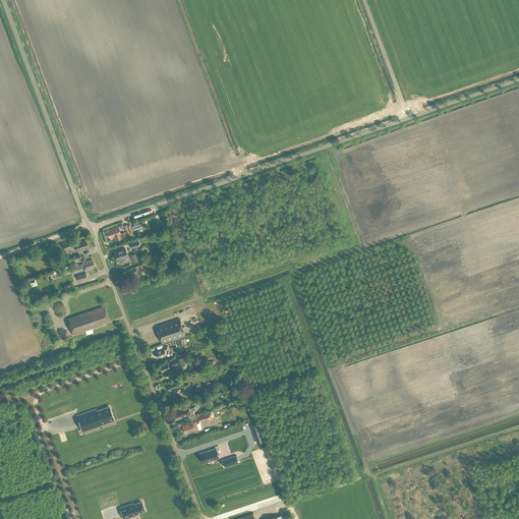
[(114,238),(119,236),(124,234),(123,230),(119,232),(116,224),(104,229),(107,235),(108,234),(109,236),(112,234),(114,238)]
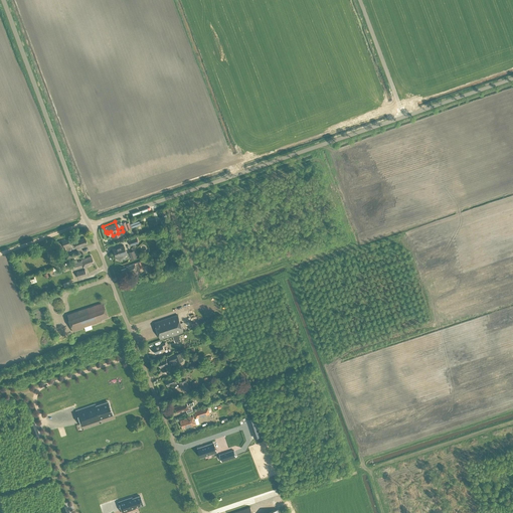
[(70,240),(68,235),(59,238),(62,245),(69,242),(70,246),(73,245),(74,247),(80,244),(80,243),(84,241),(82,235),(71,239),(72,239),(70,240)]
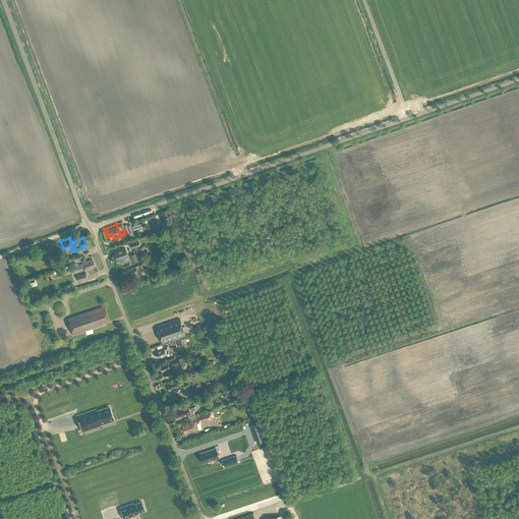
[(136,238),(128,241),(130,246),(137,243),(136,238)]
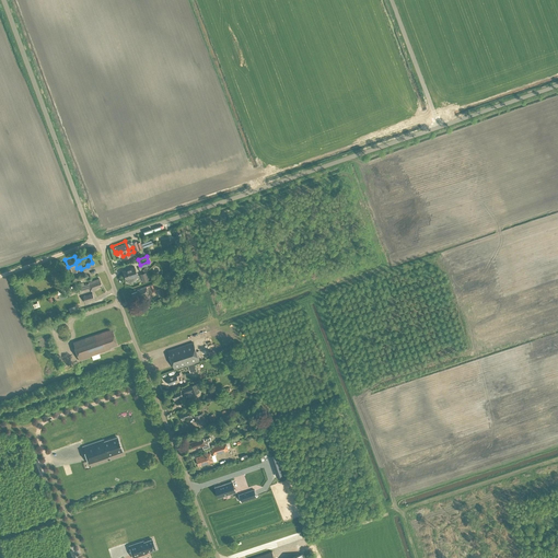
[(134,278),(132,275),(136,274),(132,264),(120,268),(123,277),(125,276),(126,281),(134,278)]
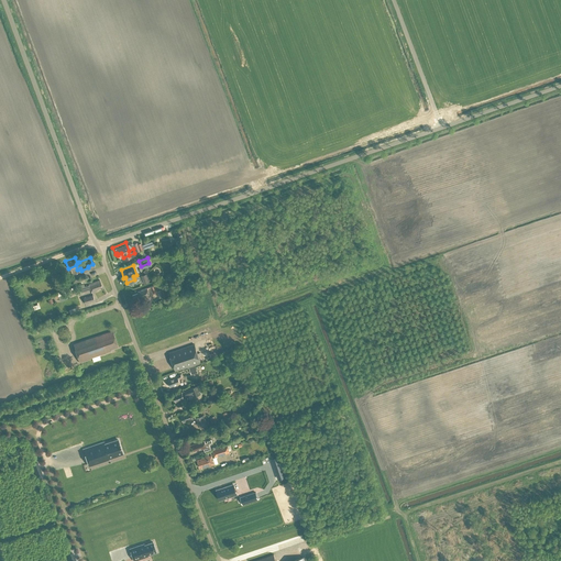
[(100,285),(97,277),(86,282),(87,283),(77,286),(79,290),(88,287),(89,290),(95,288),(94,287),(100,285)]
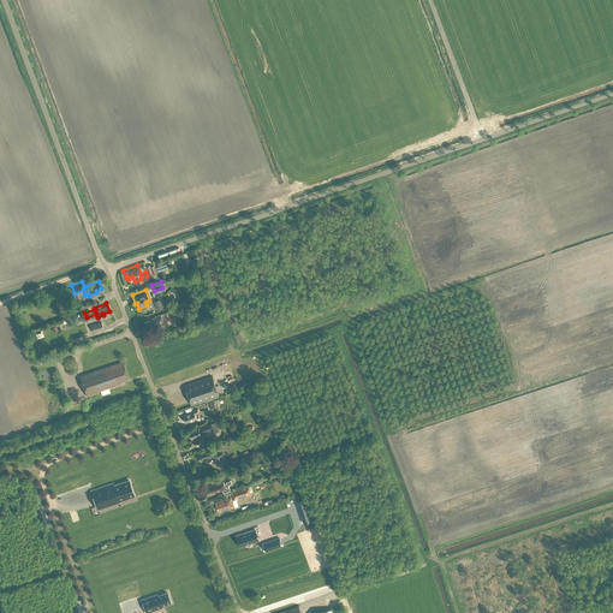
[(178,323),(173,314),(170,316),(167,313),(171,311),(170,307),(160,310),(162,314),(164,314),(165,317),(156,321),(160,331),(178,323)]
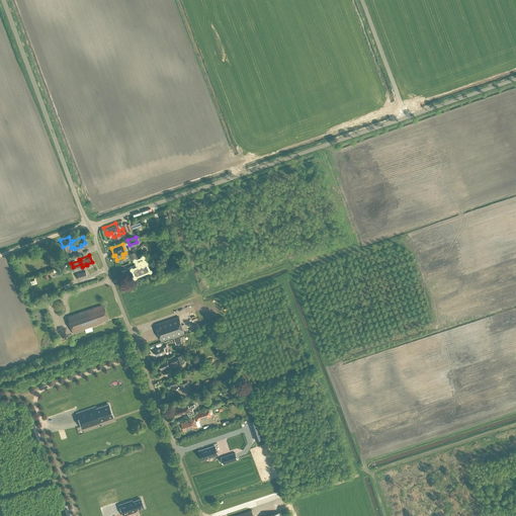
[(106,317),(101,303),(66,315),(71,331),(81,328),(81,327),(95,322),(100,320),(99,319),(106,317)]
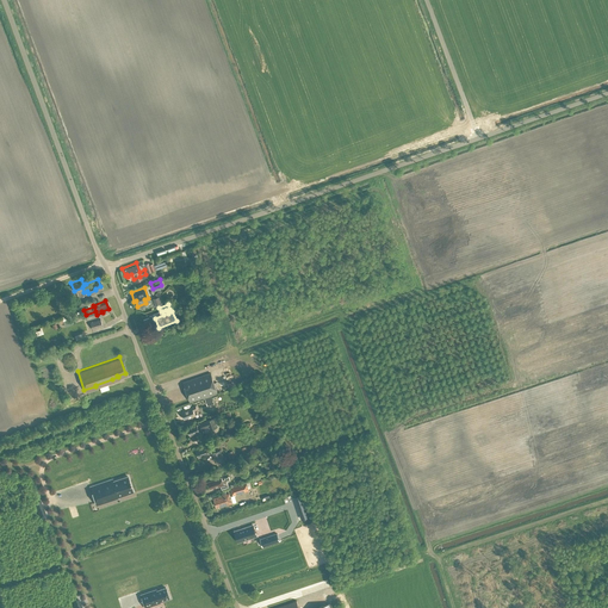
[(208,394),(216,391),(209,371),(181,380),(188,401),(203,396),(208,394)]
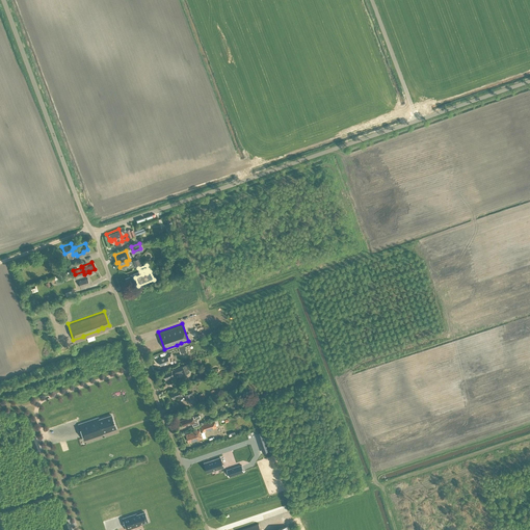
[(169,354),(168,351),(162,353),(163,354),(156,358),(159,363),(162,362),(162,363),(168,360),(166,355),(169,354)]
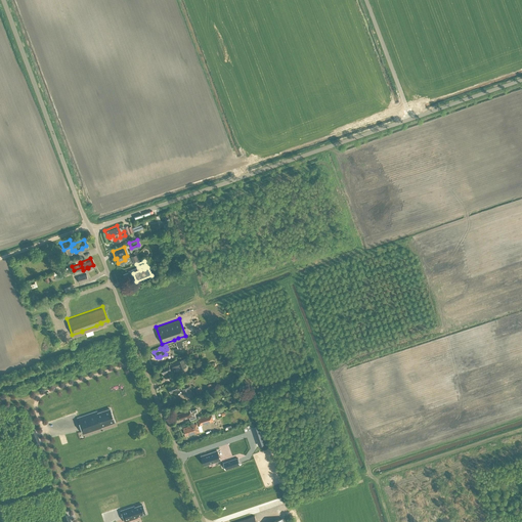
[(163,364),(160,366),(162,372),(165,370),(165,371),(169,368),(169,367),(177,364),(178,367),(184,364),(181,357),(163,364)]
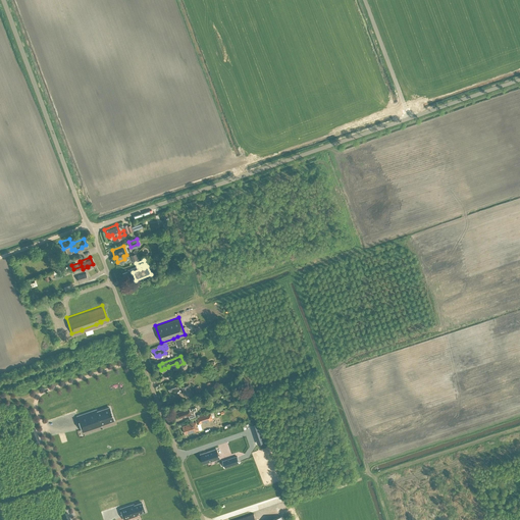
[(182,376),(176,378),(165,382),(168,390),(179,384),(177,381),(183,379),(182,376)]
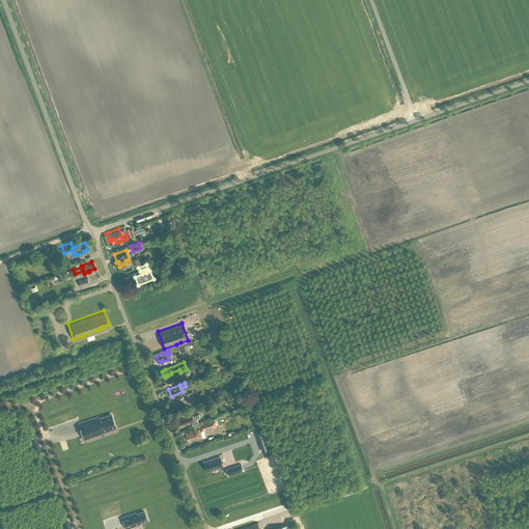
[(193,396),(190,389),(183,392),(185,399),(193,396)]
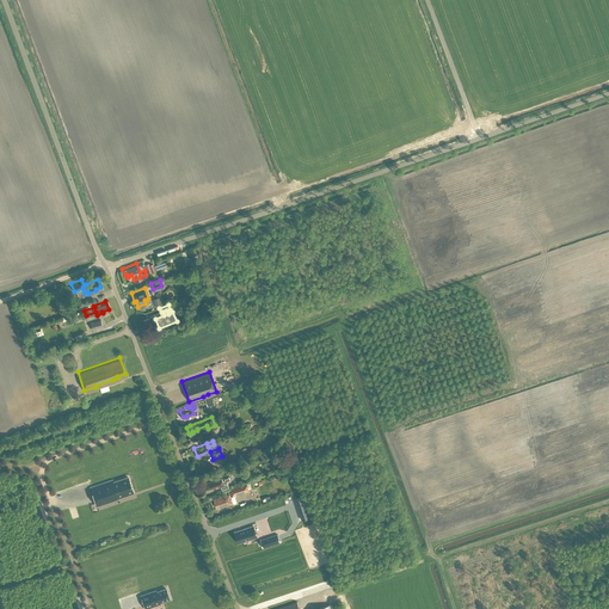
[(283,468),(285,475),(293,472),(290,465),(283,468)]
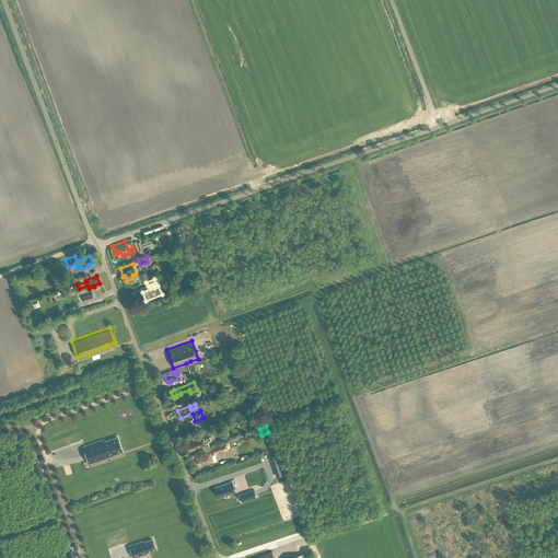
[(115,433),(101,438),(101,437),(80,443),(86,461),(106,454),(106,453),(120,449),(115,433)]
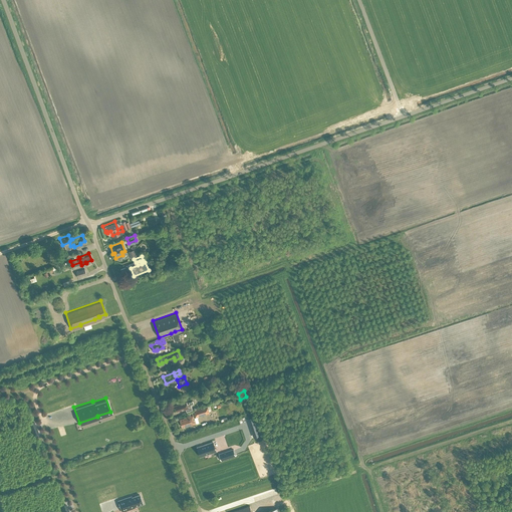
[(189,403),(192,402),(191,399),(187,400),(188,402),(186,403),(185,400),(174,404),(176,409),(180,408),(180,409),(184,407),(185,410),(191,408),(189,403)]
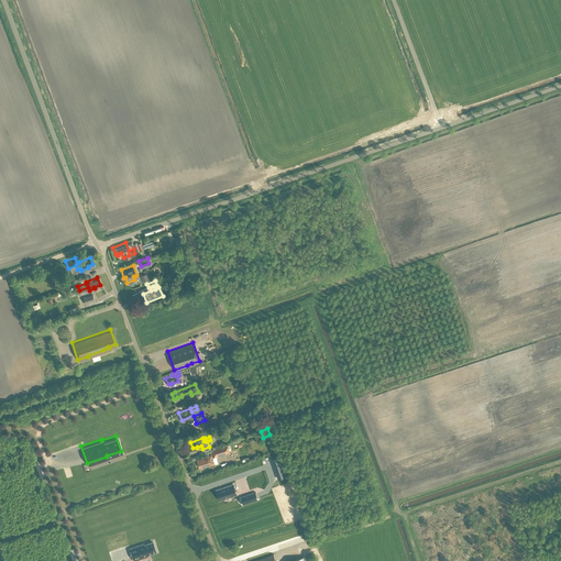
[(226,443),(210,448),(212,455),(228,450),(226,443)]
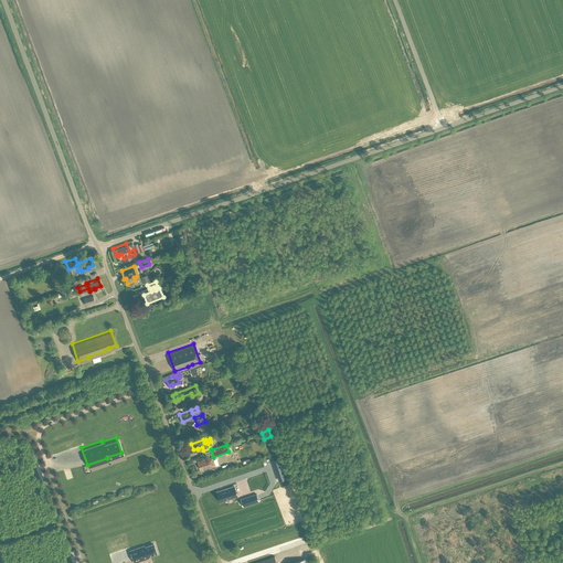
[(201,468),(213,464),(212,459),(211,459),(210,457),(211,457),(211,455),(195,459),(198,467),(200,466),(201,468)]
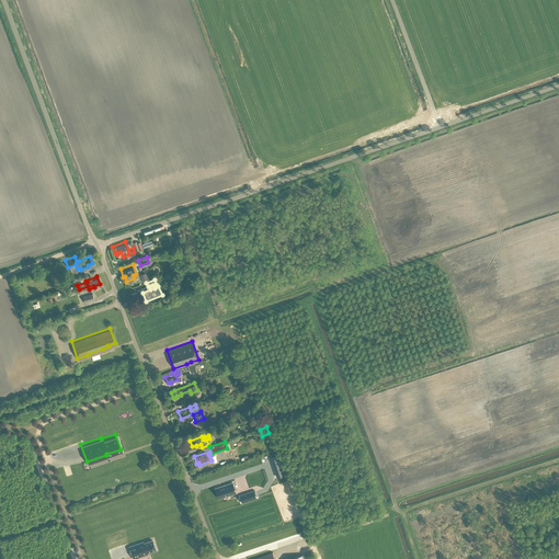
[(30,458),(34,471),(41,469),(37,456),(30,458)]
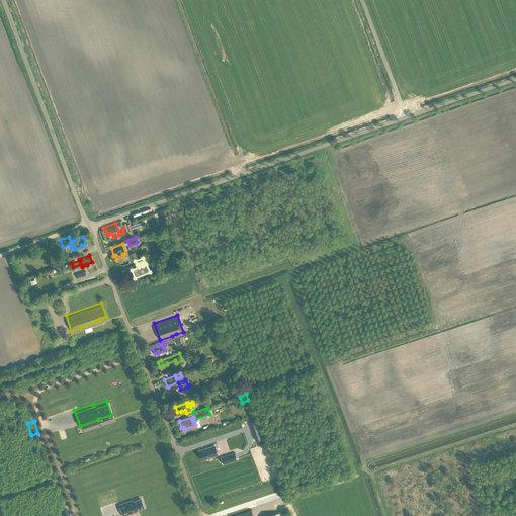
[(197,448),(200,457),(217,452),(216,449),(215,448),(213,443),(203,446),(201,447),(197,448)]
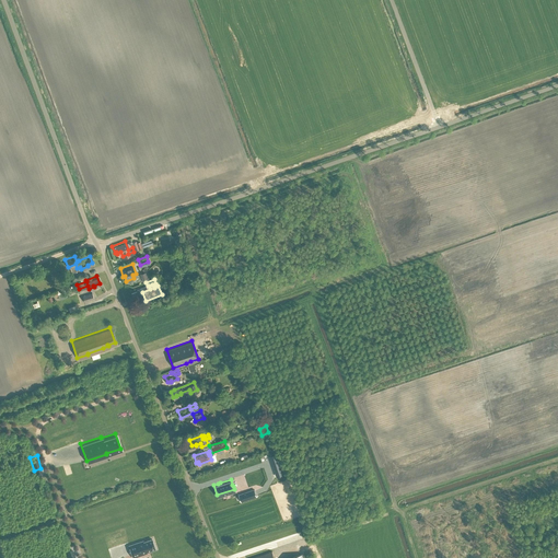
[(253,487),(236,492),(239,499),(255,493),(253,487)]
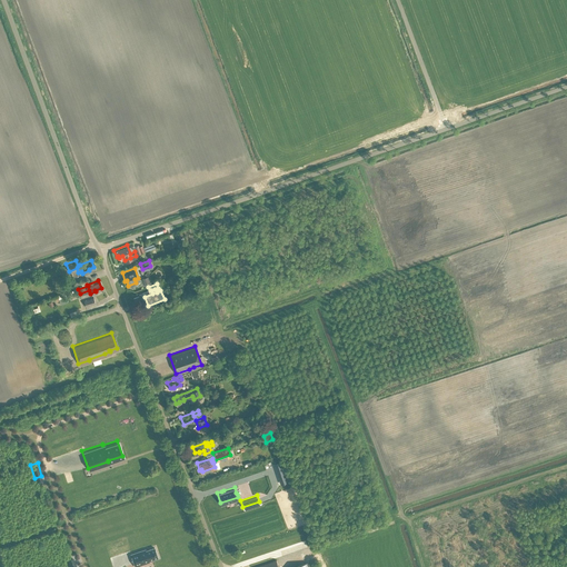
[(156,545),(132,553),(137,565),(160,557),(156,545)]
